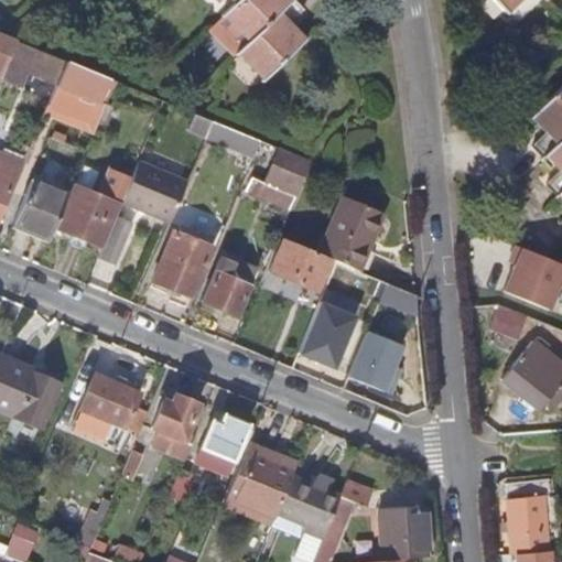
[(240,0),(239,1),(227,13),(252,40),(281,11),(293,0),(240,0)]
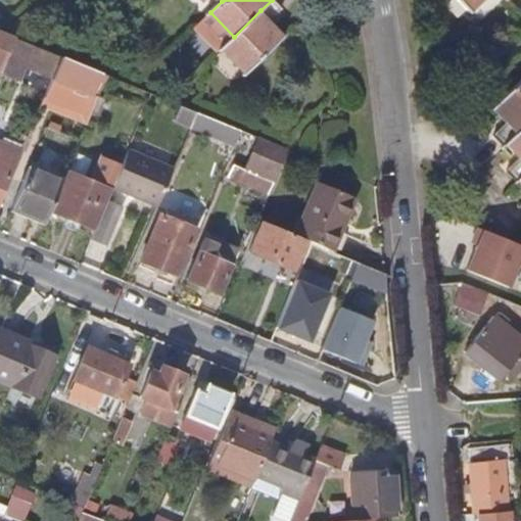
[(261,10),(271,21),(285,8),(277,0),(272,0),(261,10)]
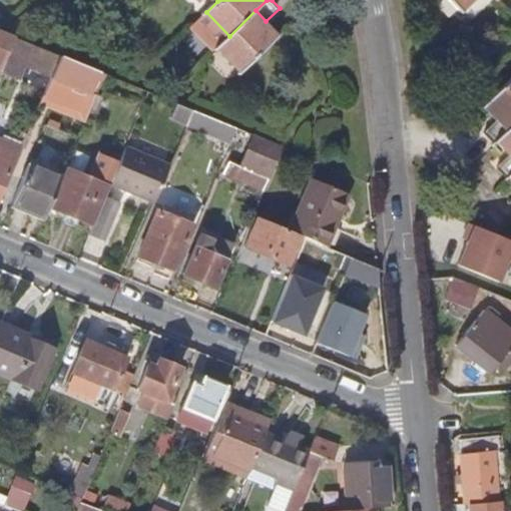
[(451,0),(461,9),(470,0),(451,0)]
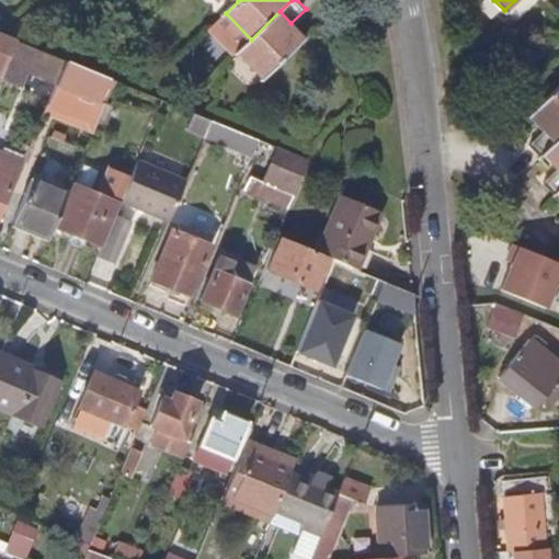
[(291,23),(280,11),(251,40),(239,50),(264,77),(305,38),(291,23)]
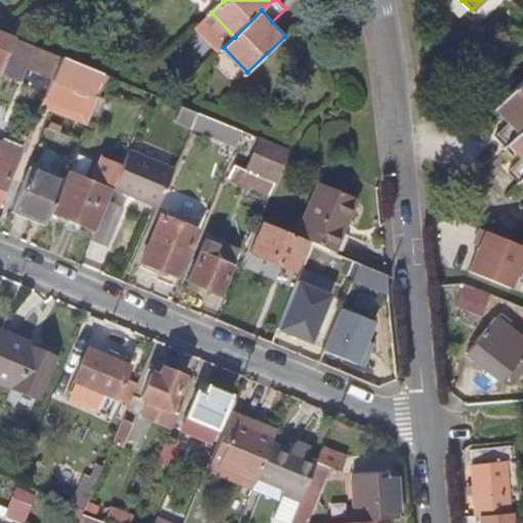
[(0,68),(15,35),(0,28),(0,68)]
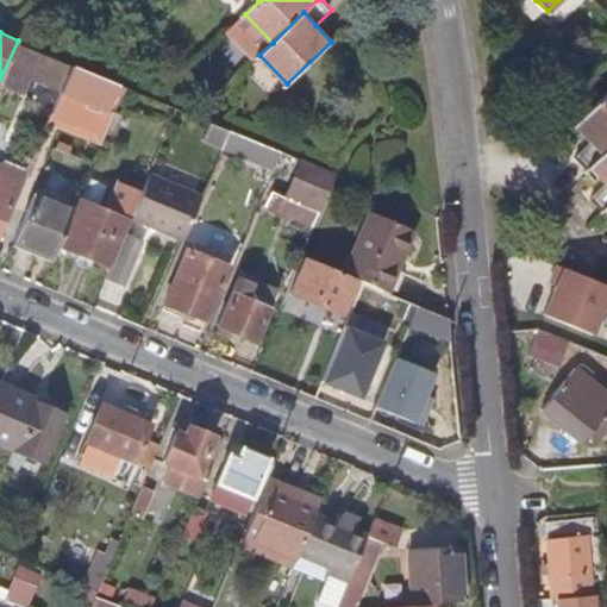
[(56,81),(68,86),(76,64),(22,42),(6,81),(26,88),(36,62),(60,72),(56,81)]
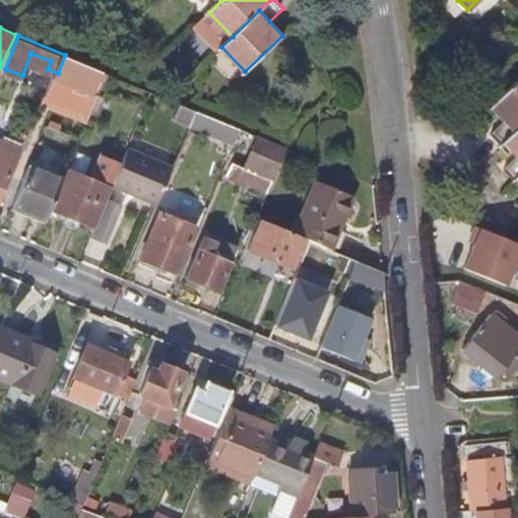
[(89,94),(99,99),(109,73),(65,55),(58,73),(47,99),(81,113),(89,94)]
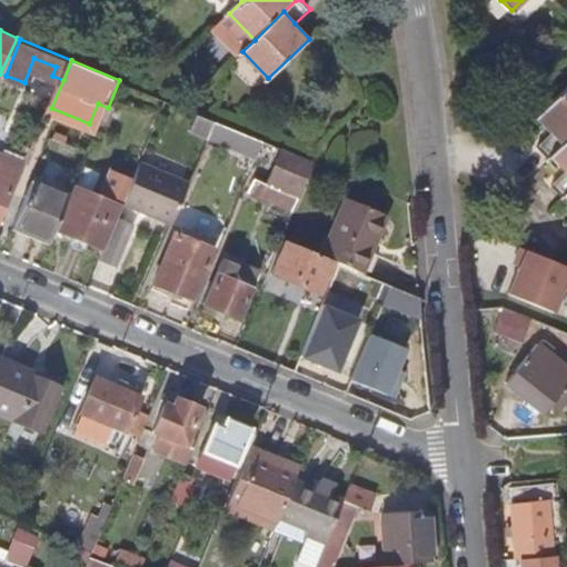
[(538,146),(549,158),(554,155),(566,140),(566,88),(538,116),(554,131),(538,146)]
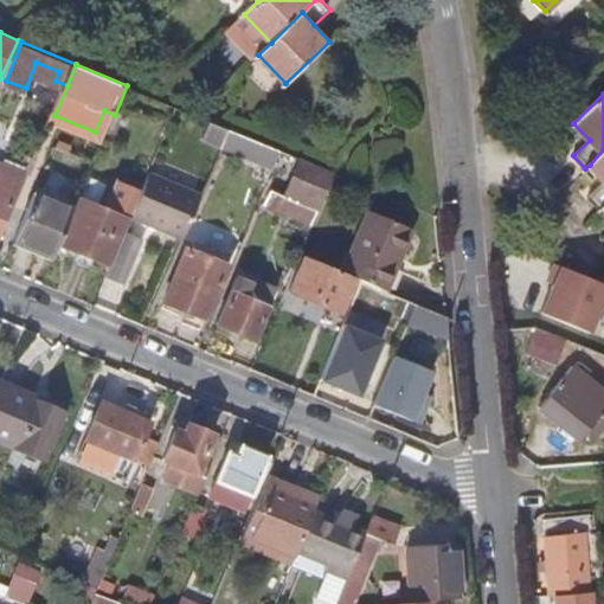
[(243,158),(251,139),(229,129),(220,147),(243,158)]
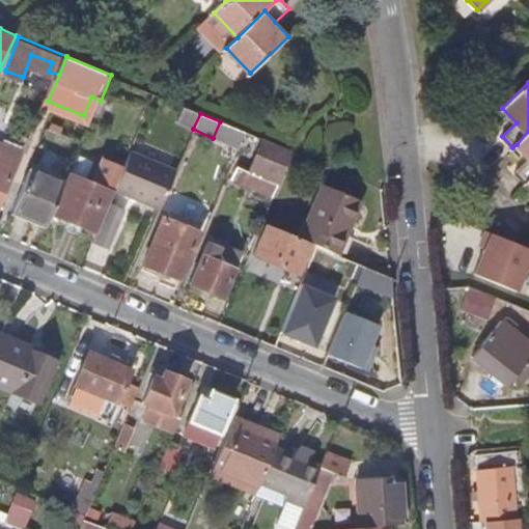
[(528,131),(517,144),(528,157),(528,161),(514,173),(526,184),(528,181),(528,131)]
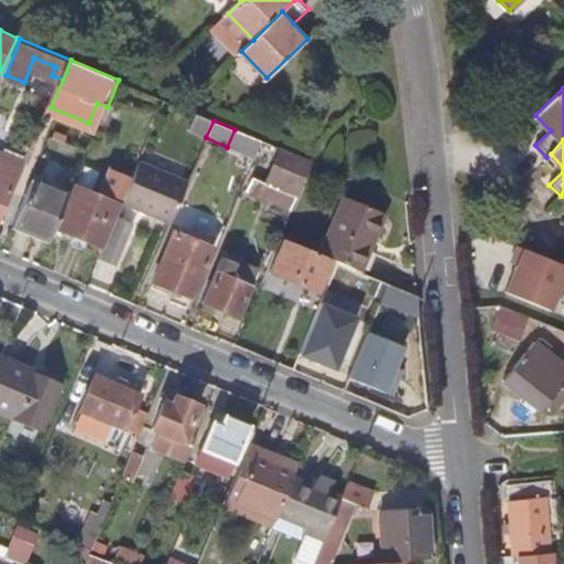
[(265,189),(295,201),(312,162),(283,149),(265,189)]
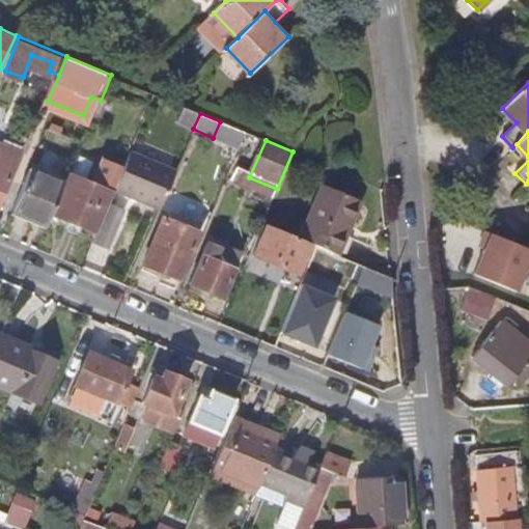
[(0,210),(2,212),(25,157),(0,146),(0,210)]
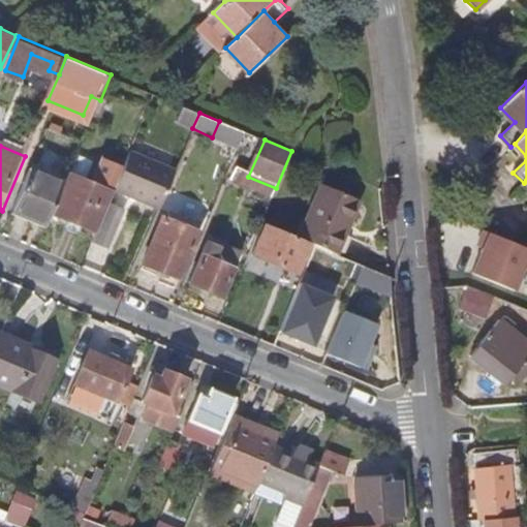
[(115,195),(158,212),(175,173),(131,155),(115,195)]
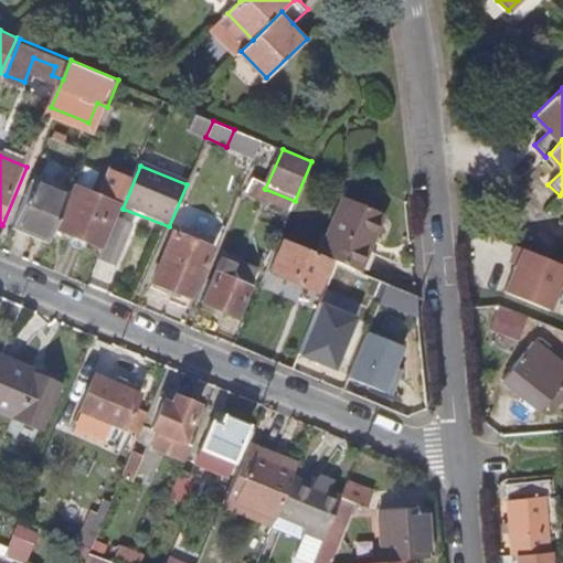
[(99,197),(78,188),(62,230),(76,236),(73,245),(86,250),(89,241),(103,246),(119,204),(123,205),(134,178),(112,169),(99,197)]
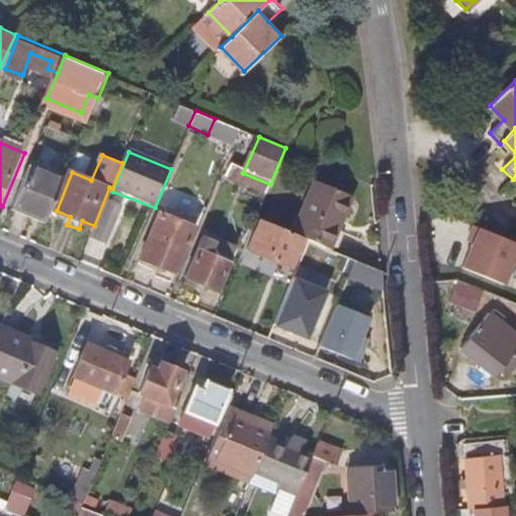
[(17,206),(49,220),(64,182),(33,169),(17,206)]
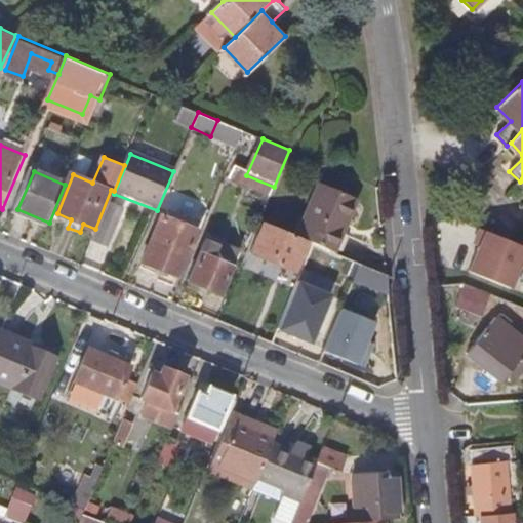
[(321,184),(298,238),(310,242),(337,254),(360,200),(321,184)]
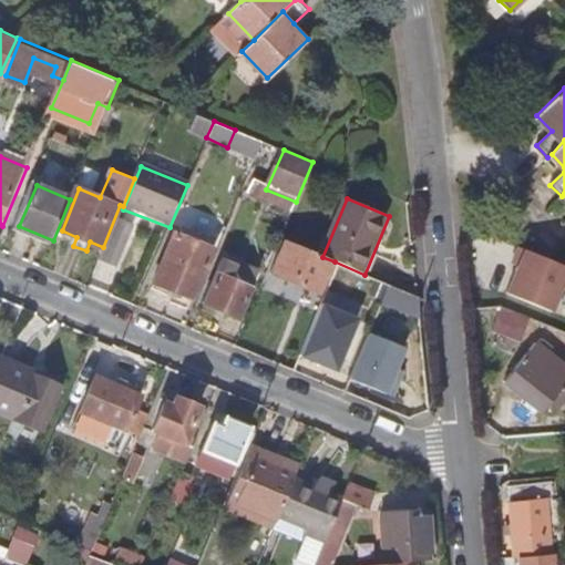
[(120,218),(102,262),(119,268),(136,225),(120,218)]
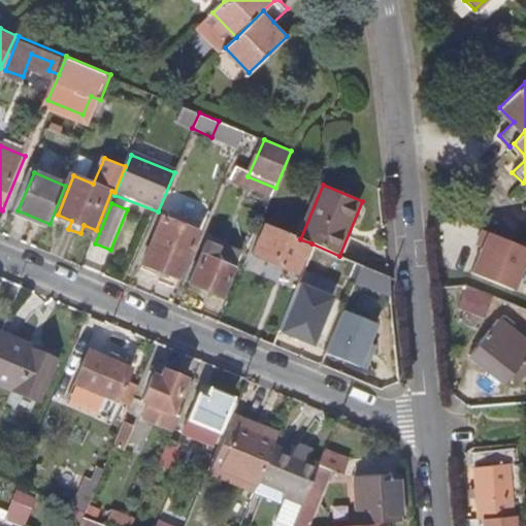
[(298,274),(311,243),(300,239),(267,225),(257,251),(285,263),(283,269),(298,274)]
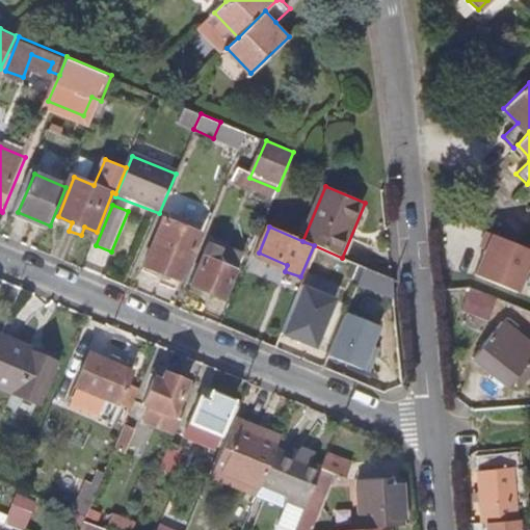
[(194,243),(160,230),(142,272),(177,286),(194,243)]
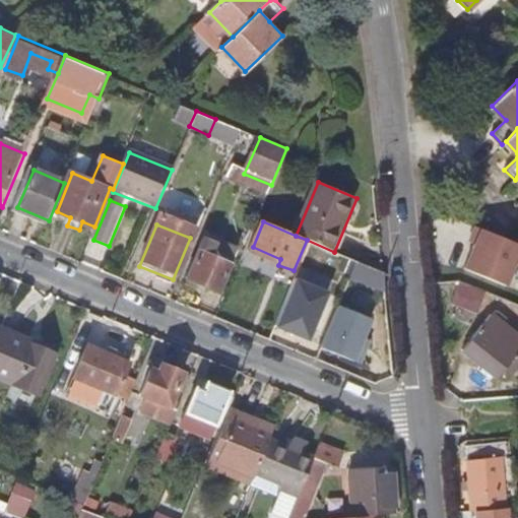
[(463,268),(505,286),(517,254),(517,244),(515,244),(474,227),(468,242),(473,244),(463,268)]
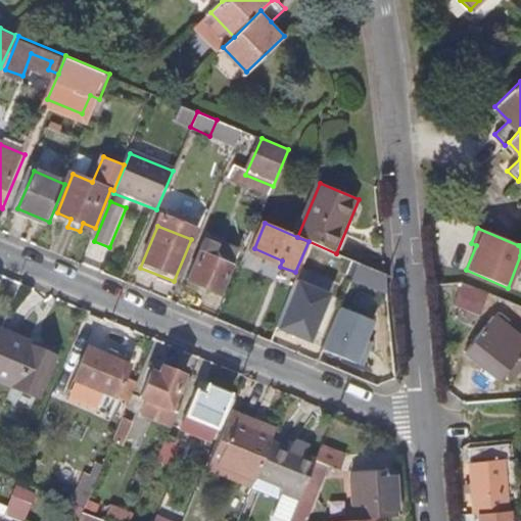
[(229,268),(198,254),(188,281),(219,293),(229,268)]
